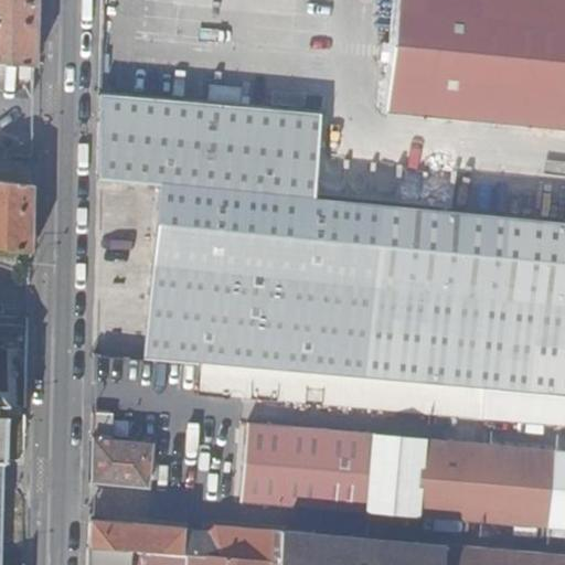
[(0,0),(0,61),(35,65),(36,0),(0,0)]
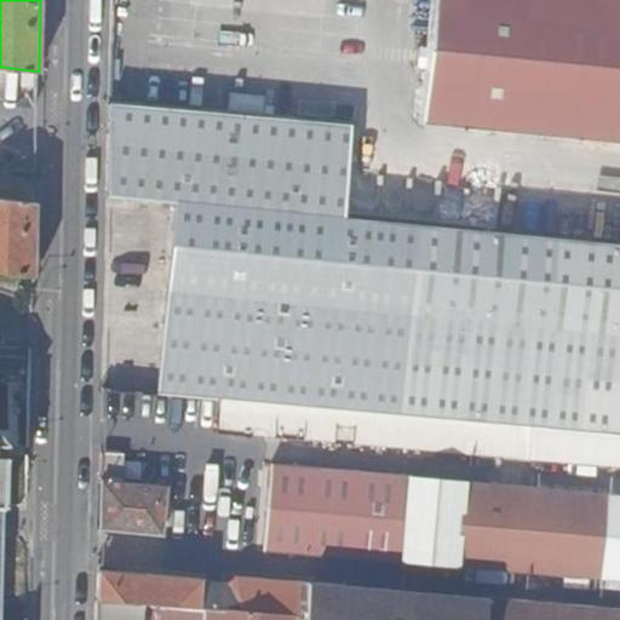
[(619,0),(430,0),(418,128),(619,145),(619,0)]
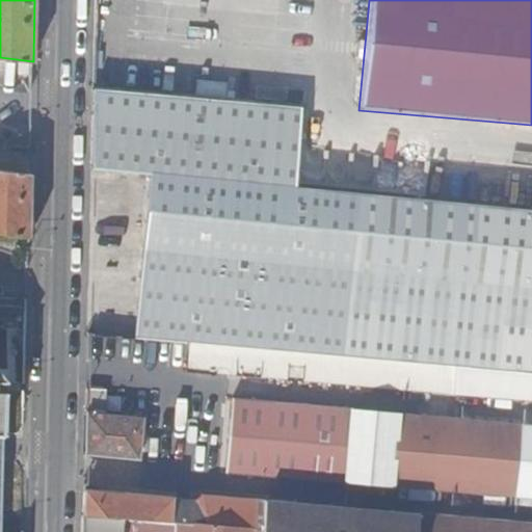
[(268,103),(92,87),(90,168),(149,173),(136,311),(188,316),(531,348),(531,208),(296,187),(302,106),(268,103)]
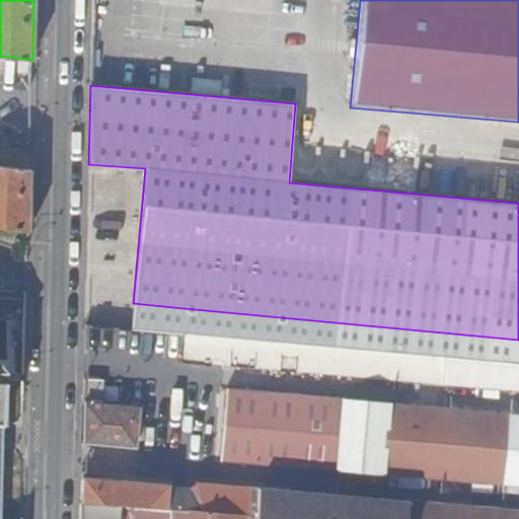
[(0,226),(29,230),(30,171),(0,167),(0,226)]
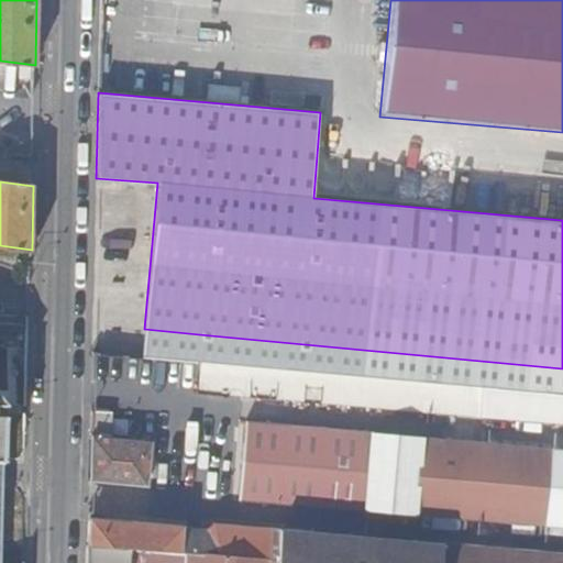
[(562,368),(199,334),(197,356),(562,389),(562,368)]
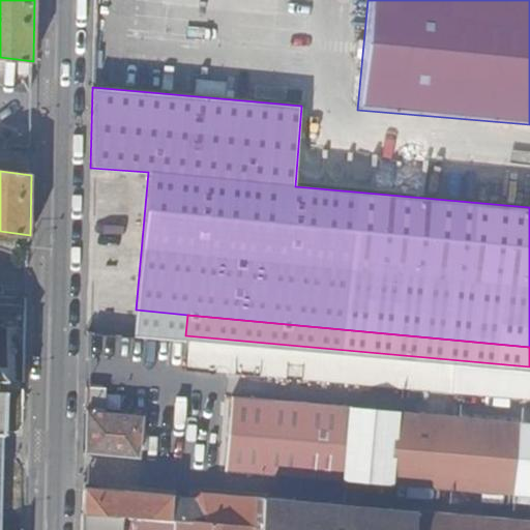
[(529,371),(187,341),(184,366),(198,367),(198,370),(229,372),(230,371),(529,396),(529,371)]
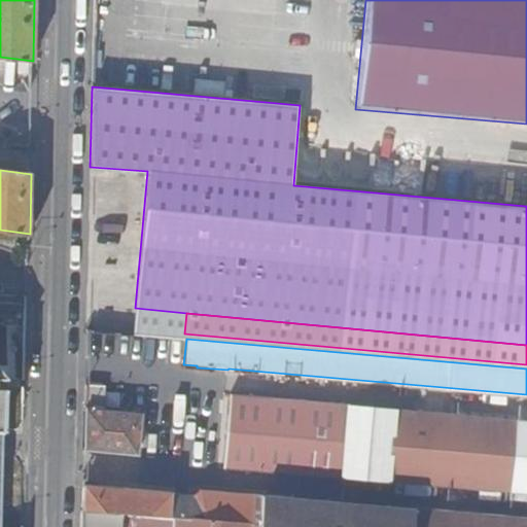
[(104,383),(84,382),(82,448),(137,454),(141,412),(102,408),(104,383)]
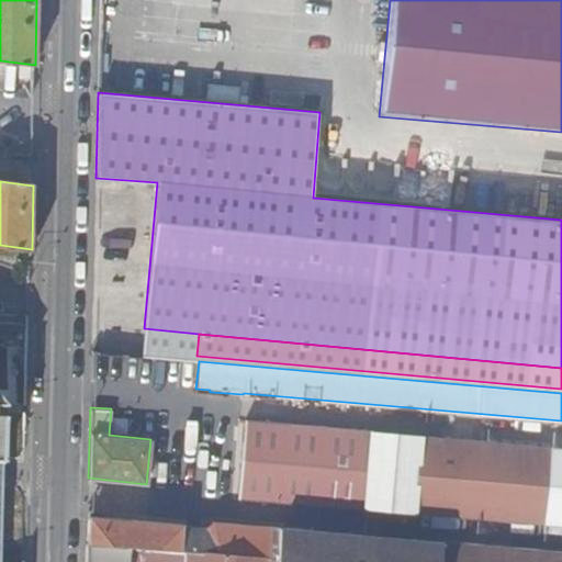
[(88,516),(86,561),(561,561),(561,448),(247,420),(238,496),(430,513),(561,524),(561,552),(212,521),(206,527),(88,516)]
